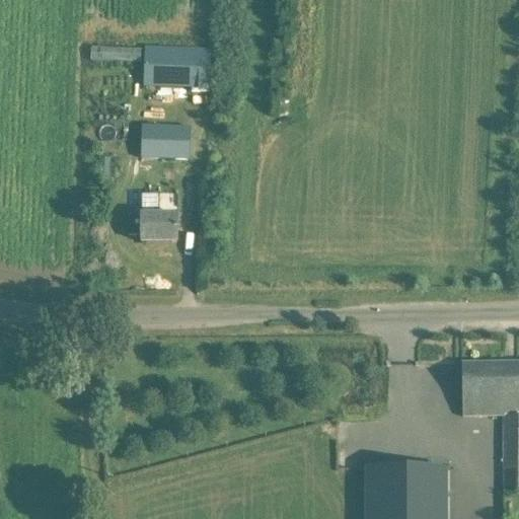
[(140,48),(89,46),(88,61),(140,63),(140,48)]
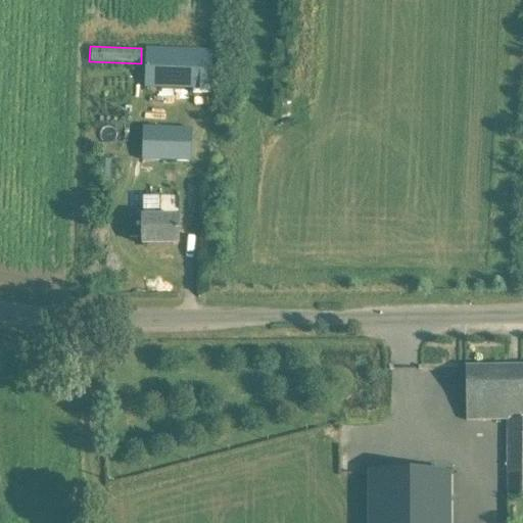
[(199,91),(201,53),(150,50),(148,89),(199,91)]
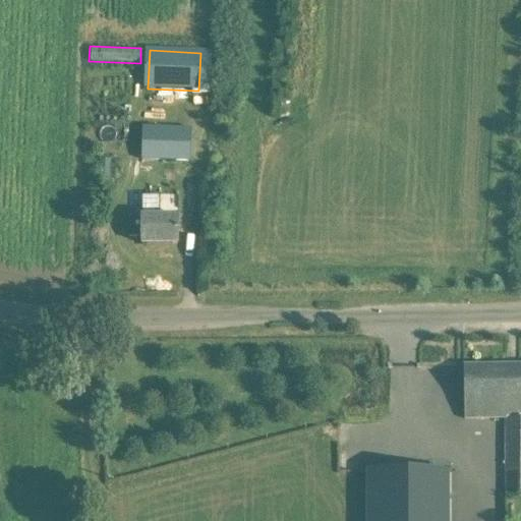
[(142,127),(141,150),(166,151),(166,161),(190,162),(190,152),(191,129),(167,128),(142,127)]
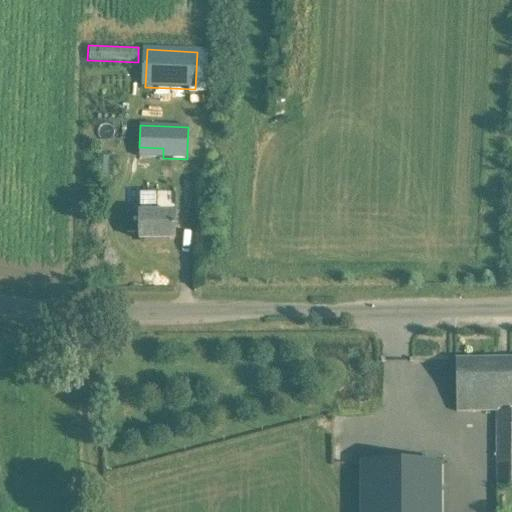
[(159,211),(159,191),(139,192),(139,216),(127,216),(128,234),(140,233),(140,241),(175,240),(174,211),(159,211)]
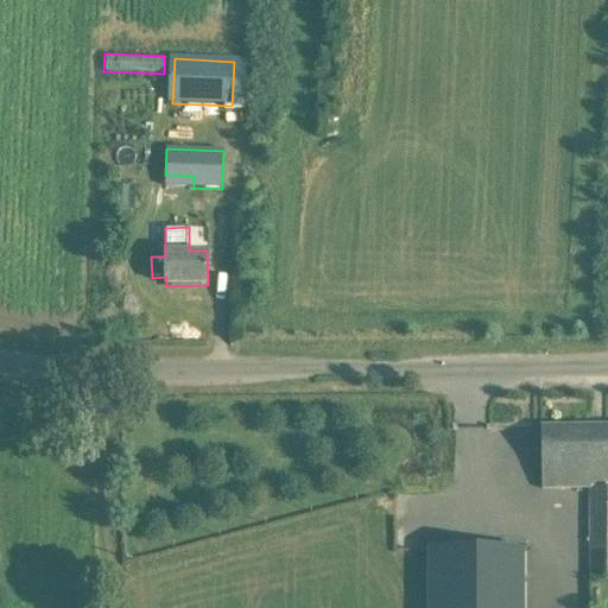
[(607,426),(542,428),(542,451),(542,488),(557,487),(591,487),(591,504),(593,578),(607,577),(607,426)]
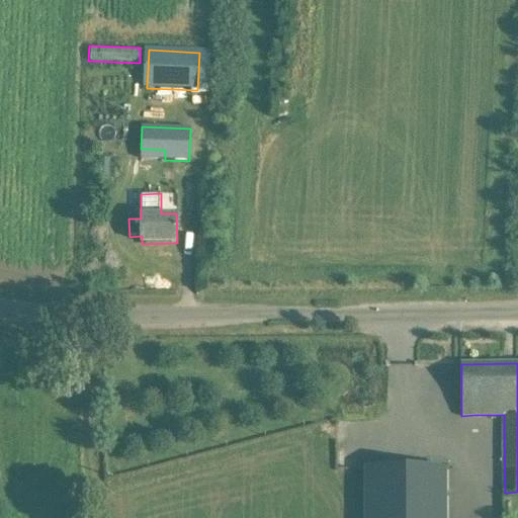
[(446,517),(446,467),(364,467),(364,517),(446,517)]
